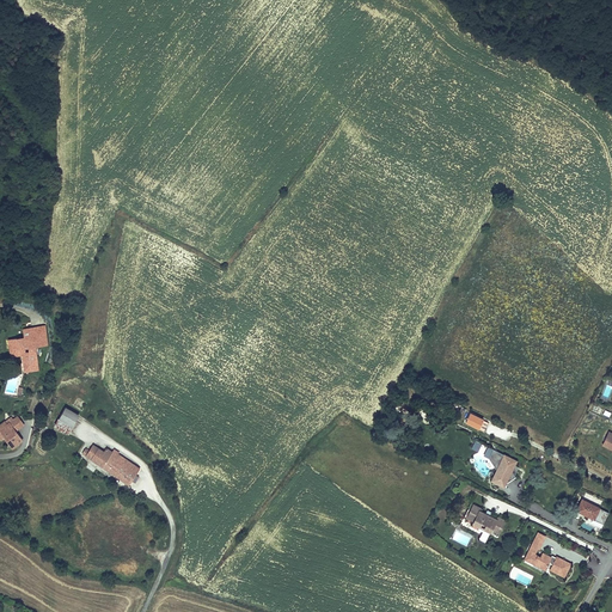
[(24,336),(8,338),(11,356),(22,355),(24,373),(37,372),(37,366),(38,366),(36,347),(49,346),(46,325),(23,328),(24,336)]
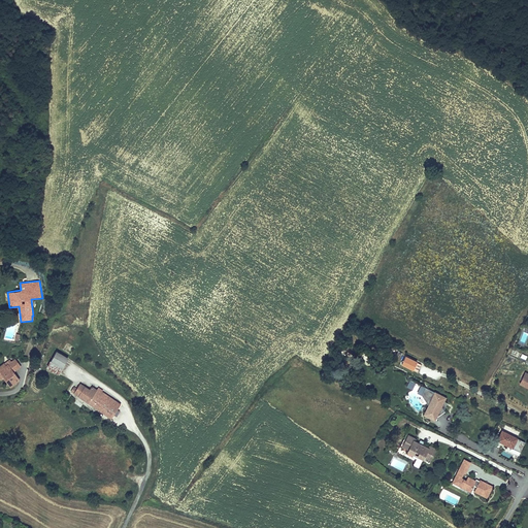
[(70,358),(57,351),(47,367),(60,374),(70,358)]
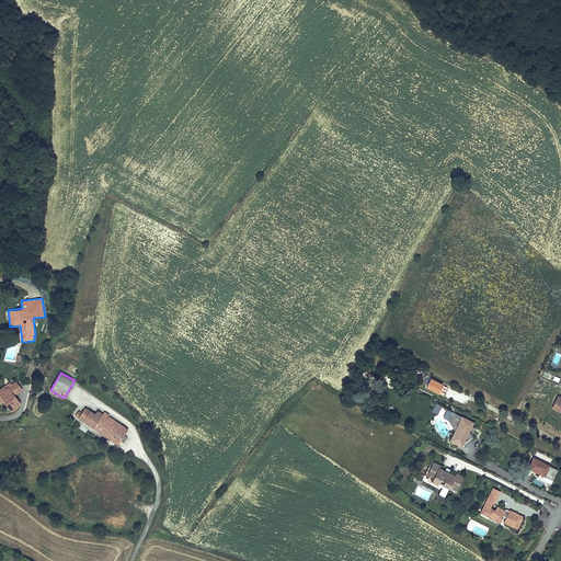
[(443,384),(431,378),(427,386),(438,391),(443,384)]
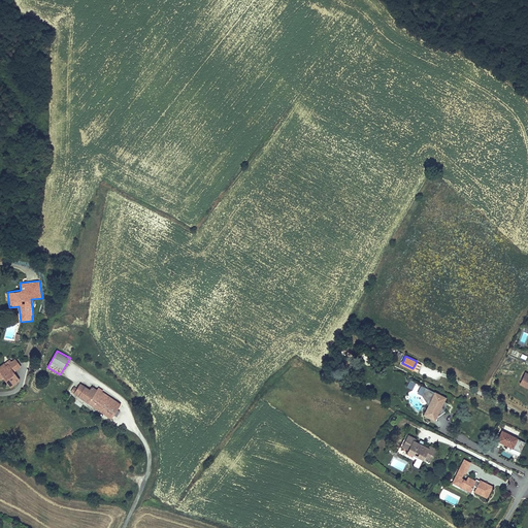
[(15,358),(12,361),(10,359),(0,365),(0,376),(2,380),(4,377),(11,387),(22,380),(15,371),(22,366),(15,358)]
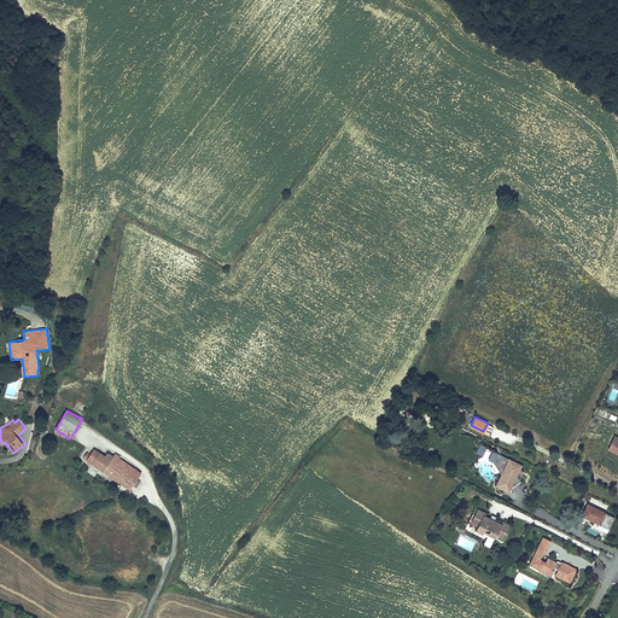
[(617,436),(614,435),(607,449),(617,454),(617,436)]
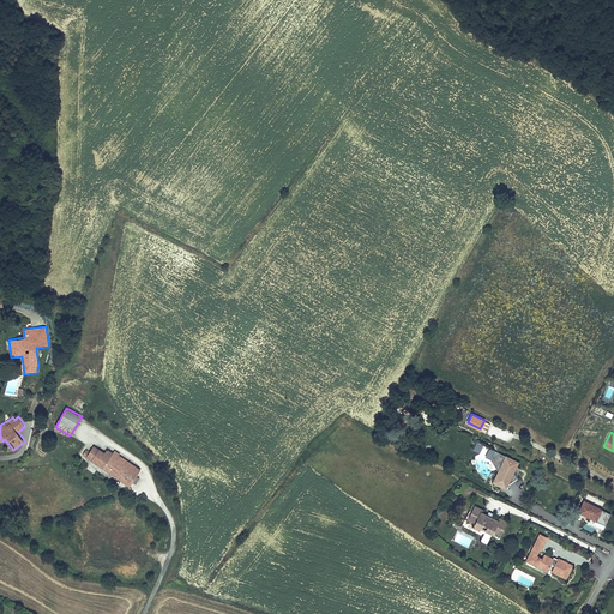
[(506,455),(505,456),(489,447),(485,456),(492,459),(498,470),(492,481),(506,488),(509,482),(517,477),(516,476),(519,468),(517,467),(519,462),(506,455)]
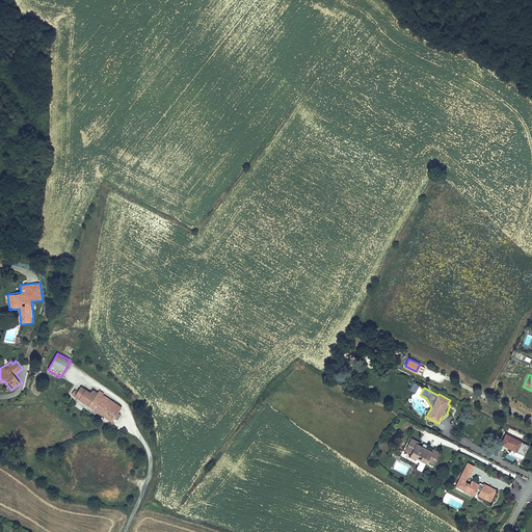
[(77,391),(74,389),(71,394),(111,422),(118,410),(105,401),(108,397),(103,394),(104,393),(99,390),(98,392),(92,389),(89,392),(85,389),(82,394),(77,391)]
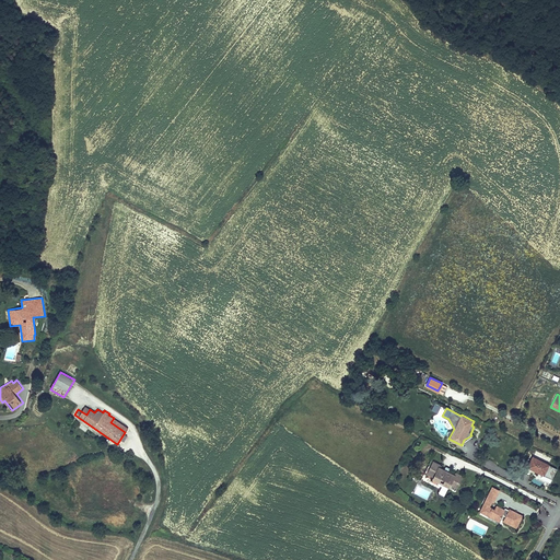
[(128,428),(114,418),(111,422),(125,432),(128,428)]
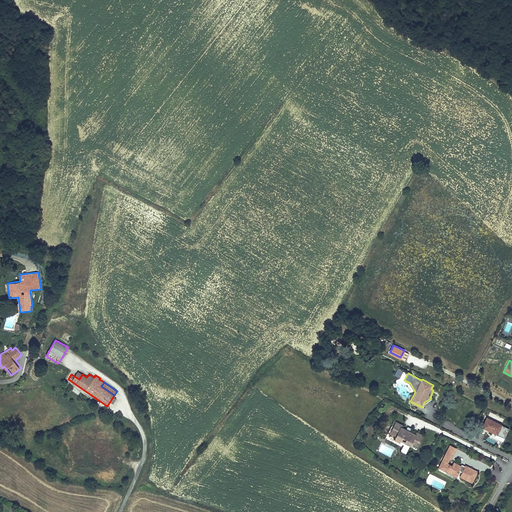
[(509,428),(486,417),(481,427),(505,438),(509,428)]
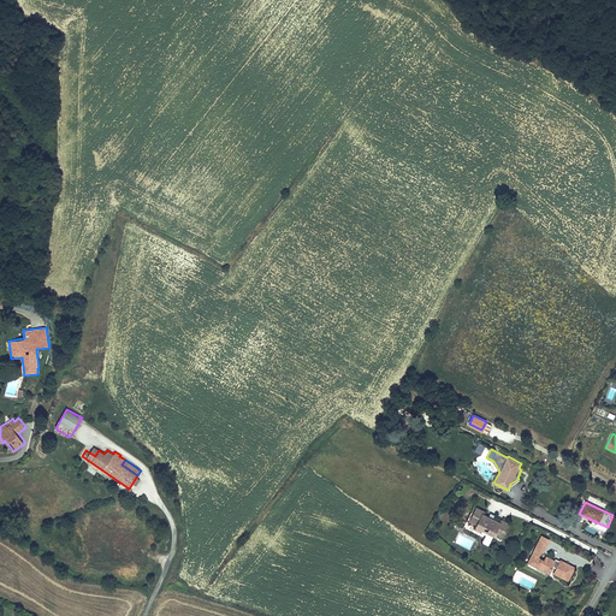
[(505,527),(508,523),(502,520),(501,522),(495,520),(489,516),(484,514),(485,511),(475,507),(473,511),(477,514),(473,521),(478,523),(478,525),(495,533),(496,533),(501,535),(503,531),(504,532),(507,528),(505,527)]
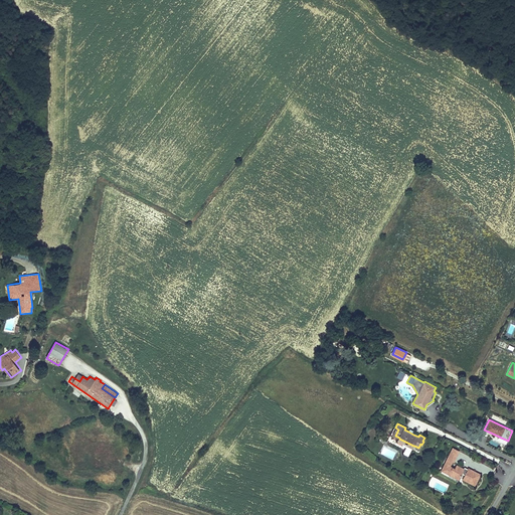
[(454,462),(458,455),(452,452),(445,464),(448,466),(446,470),(451,472),(450,475),(459,480),(462,474),(466,475),(464,479),(475,485),(481,475),(469,469),(469,470),(468,471),(464,469),(457,466),(455,469),(450,467),(453,462),(454,462)]
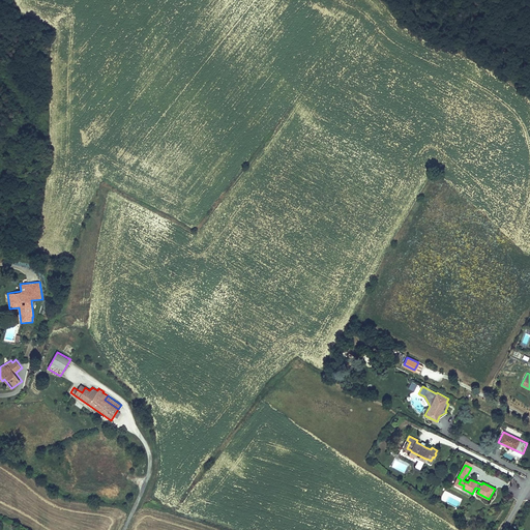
[(458,477),(454,484),(463,489),(464,486),(459,483),(461,479),(458,477)]
